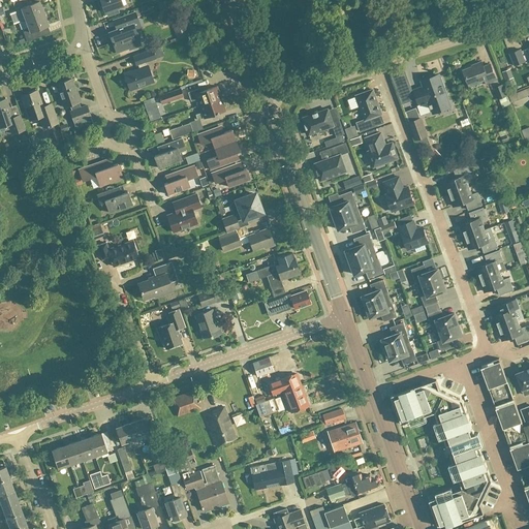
[(24,0),(20,0),(18,1),(11,3),(17,16),(19,23),(42,13),(38,2),(27,6),(24,0)]
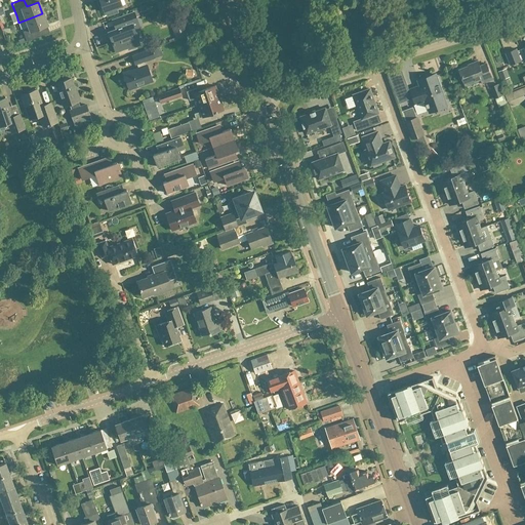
[(96,0),(99,6),(102,5),(104,12),(106,12),(107,16),(117,12),(116,8),(121,6),(118,0),(96,0)]
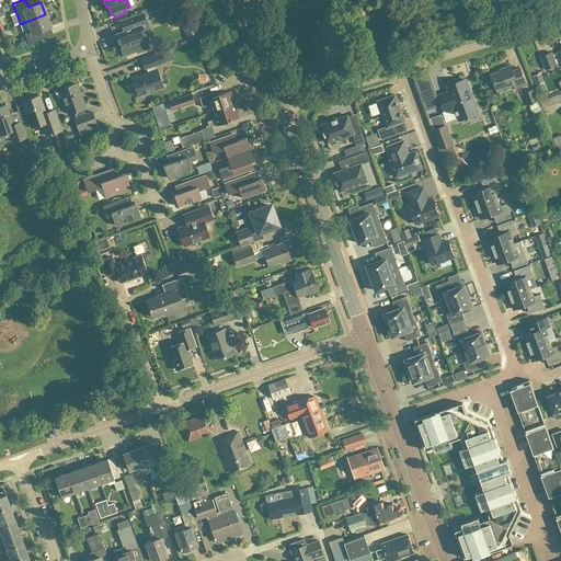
[(185,0),(178,0),(167,4),(171,16),(190,10),(185,0)]
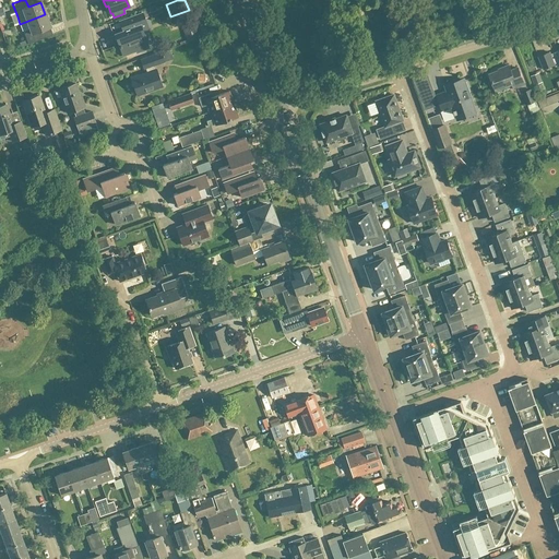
[(140,12),(141,14),(123,20),(127,30),(116,34),(120,45),(119,46),(122,57),(134,52),(135,55),(149,50),(140,26),(145,24),(144,20),(147,19),(145,14),(146,13),(146,11),(140,12)]
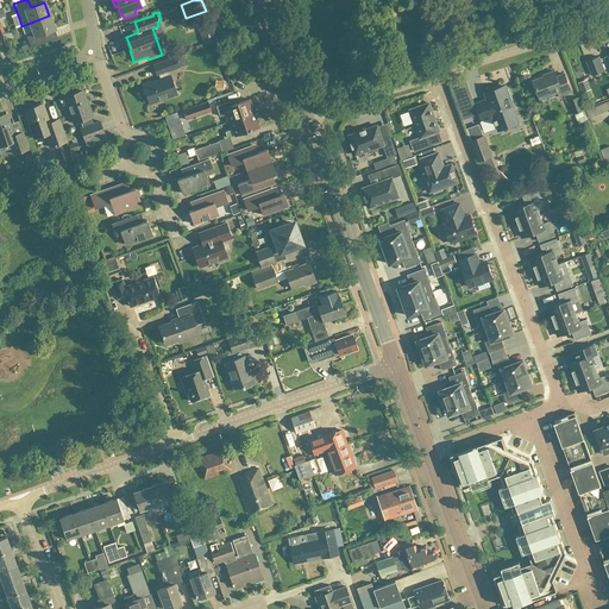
[(25,35),(29,45),(20,48),(23,52),(31,50),(31,48),(44,43),(42,35),(55,30),(49,16),(22,26),(25,35)]
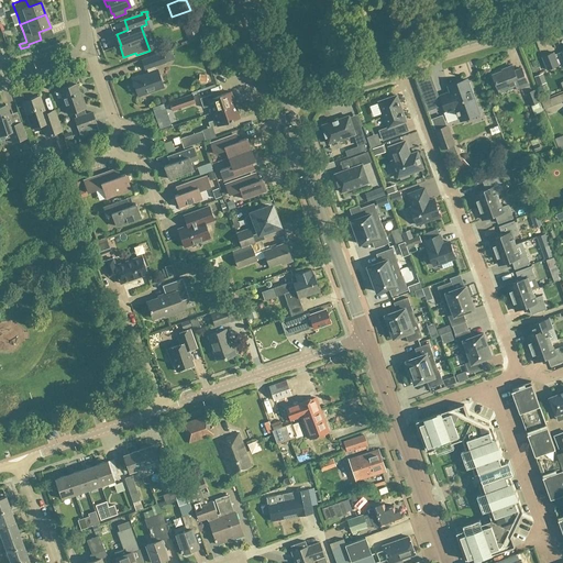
[(184,31),(188,43),(200,39),(196,28),(184,31)]
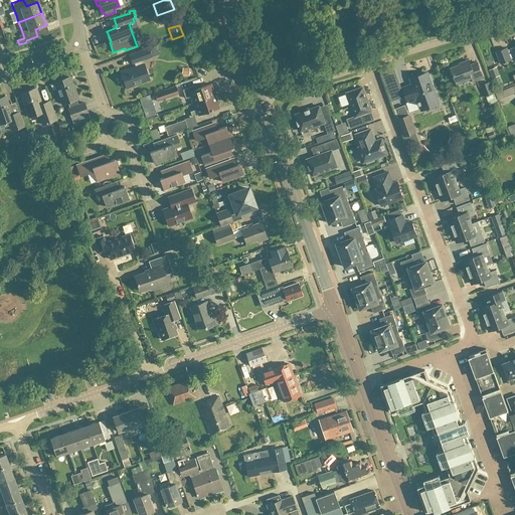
[(154,47),(148,49),(148,48),(129,55),(132,63),(133,63),(135,67),(121,72),(126,89),(149,80),(143,64),(142,64),(141,60),(151,57),(151,58),(157,56),(154,47)]
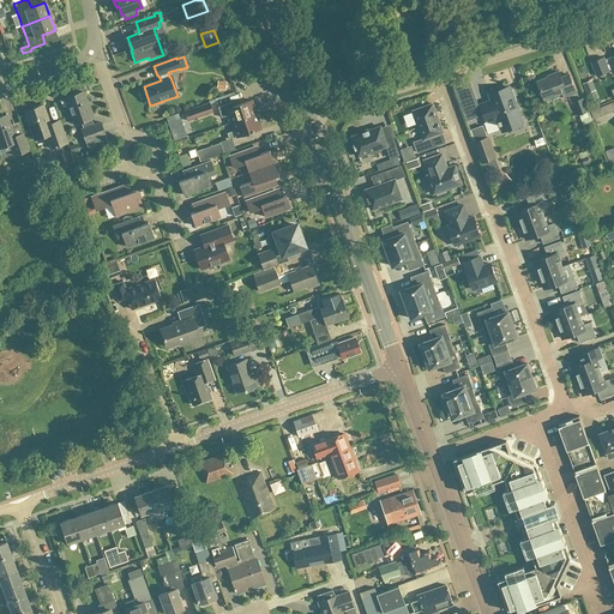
[(591,64),(596,78),(608,73),(603,59),(591,64)]
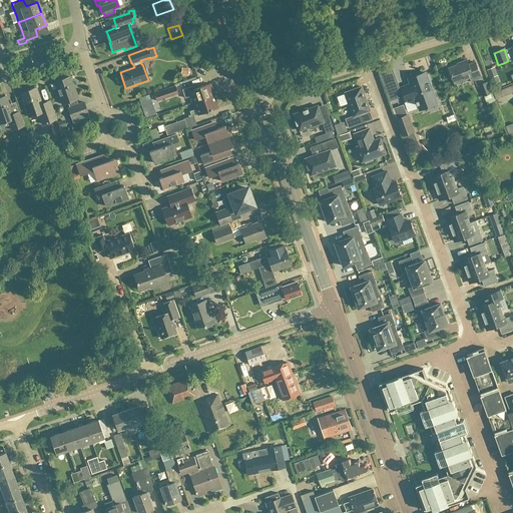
[(458,65),(448,69),(451,77),(452,76),(455,84),(469,78),(470,83),(481,79),(475,63),(469,66),(467,61),(457,64),(458,65)]
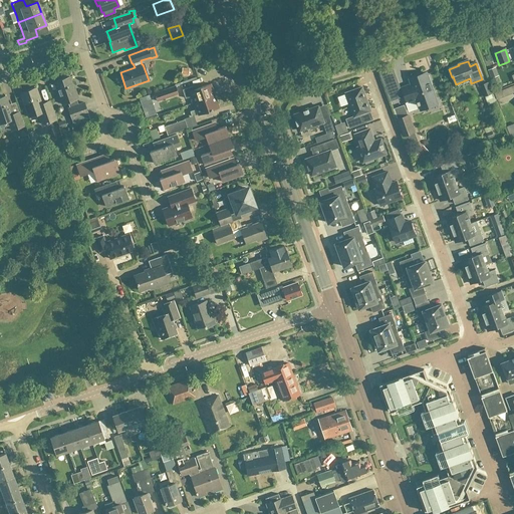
[(498,76),(495,67),(487,70),(491,79),(498,76)]
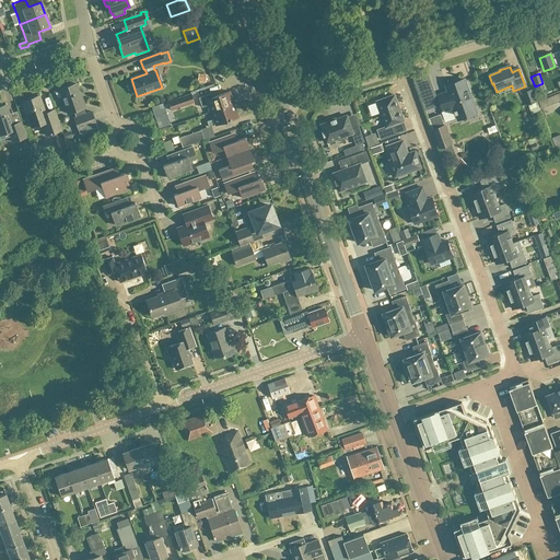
[(206,76),(198,74),(197,82),(205,83),(206,76)]
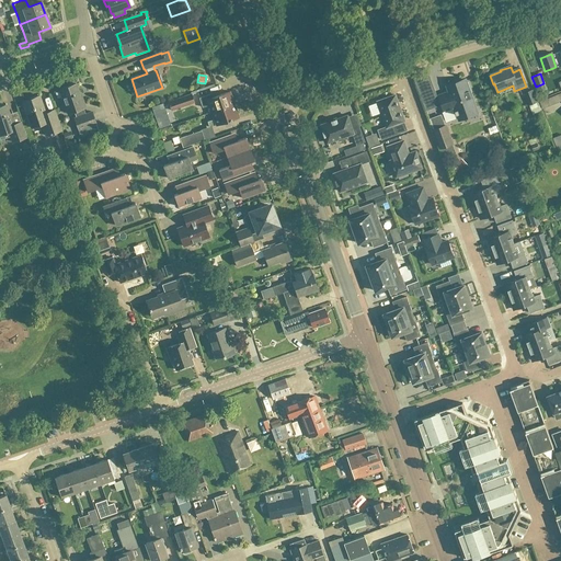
[(448,93),(438,96),(444,112),(447,122),(458,117),(459,121),(477,114),(474,107),(465,81),(447,88),(448,93)]
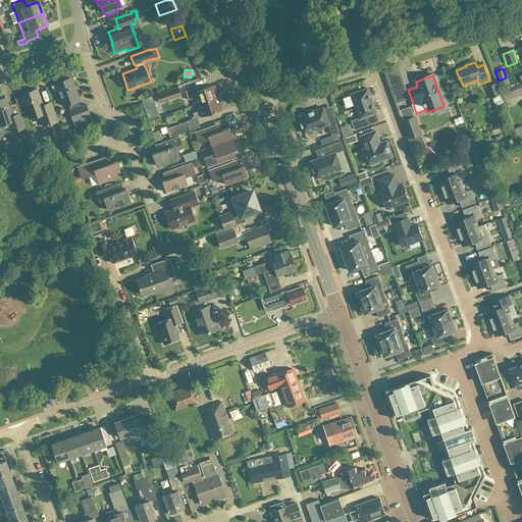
[(91,122),(88,115),(85,104),(79,106),(76,101),(79,100),(75,91),(74,92),(69,79),(54,85),(62,106),(67,104),(69,110),(68,110),(74,128),(91,122)]
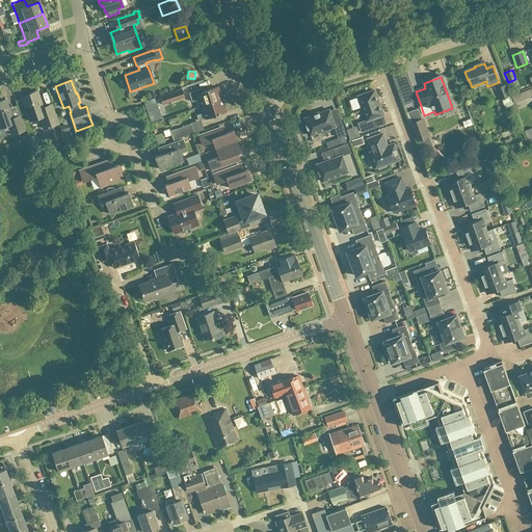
[(410,86),(399,90),(404,104),(416,100),(410,86)]
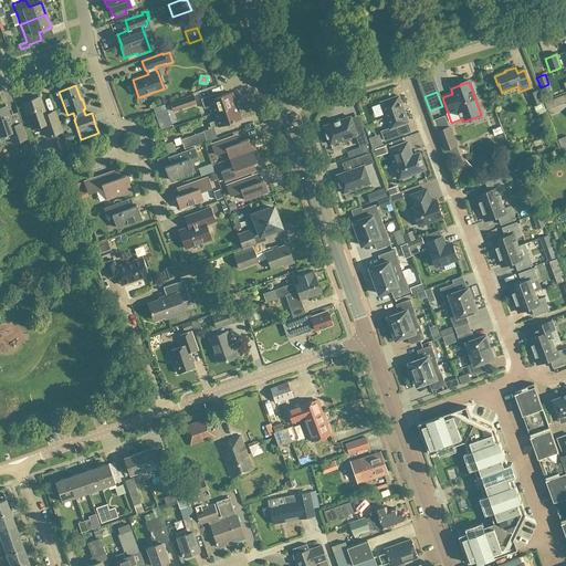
[(544,114),(540,105),(542,104),(537,92),(527,95),(533,107),(536,116),(544,114)]
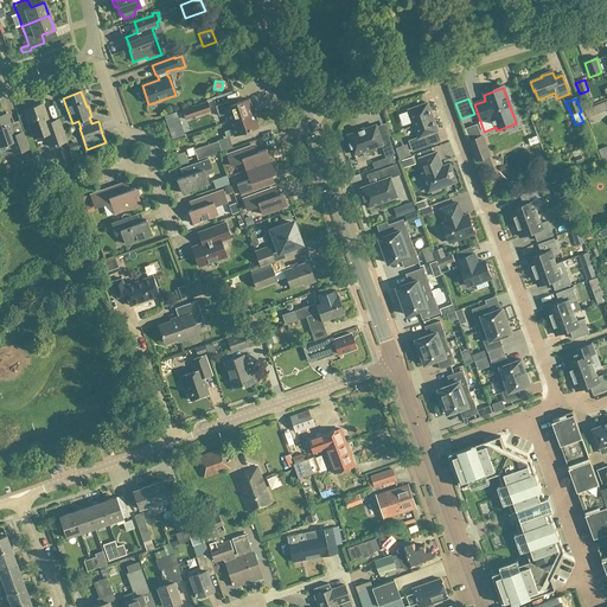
[(248,100),(231,104),(230,102),(215,107),(216,110),(218,116),(225,114),(228,122),(253,114),(248,100)]
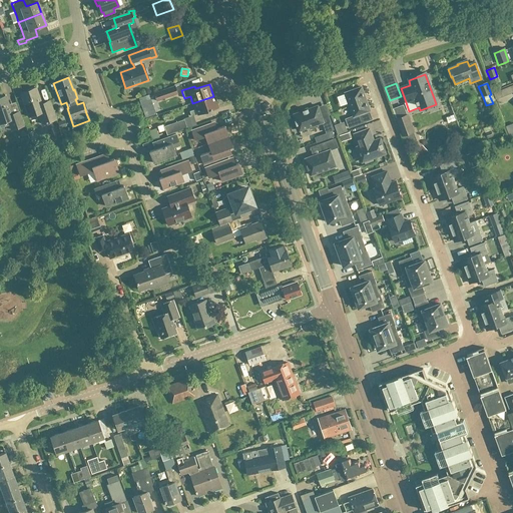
[(512,86),(512,85),(501,90),(503,95),(512,91),(512,86)]
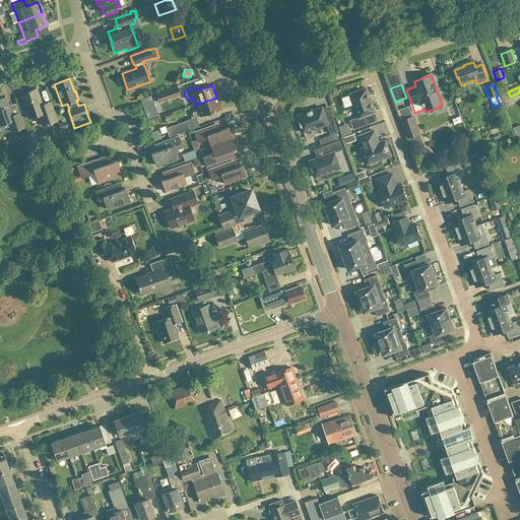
[(177,87),(155,94),(157,103),(180,95),(177,87)]
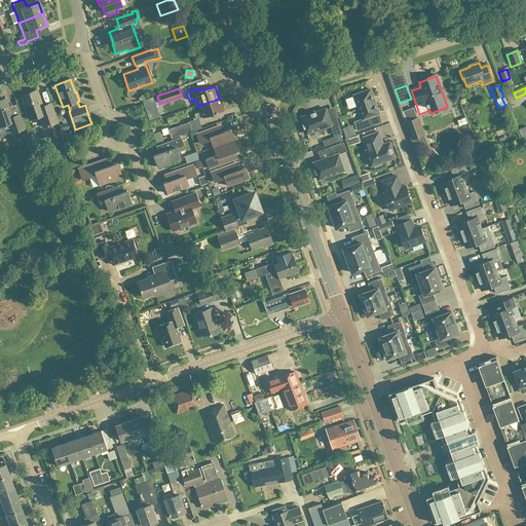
[(362,119),(353,122),(358,132),(372,126),(369,118),(379,114),(370,89),(353,96),(362,119)]
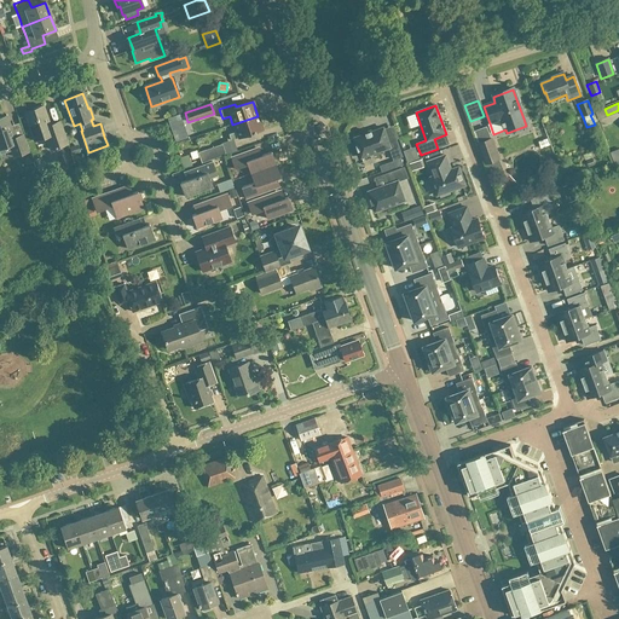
[(23,114),(33,142),(45,137),(50,150),(65,145),(59,126),(51,128),(42,106),(23,114)]
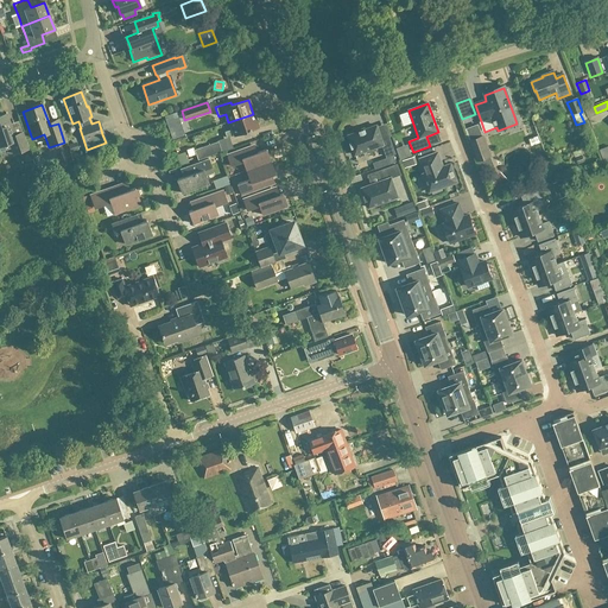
[(0,115),(0,146),(8,144),(12,154),(27,150),(21,133),(13,135),(6,114),(0,115)]
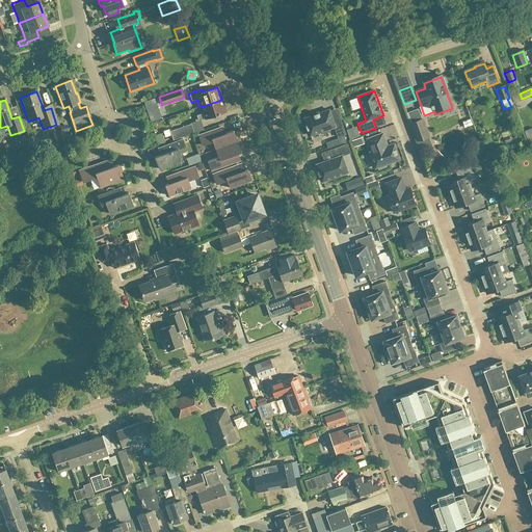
[(221,100),(200,107),(203,113),(195,116),(197,122),(204,118),(204,120),(225,112),(221,100)]
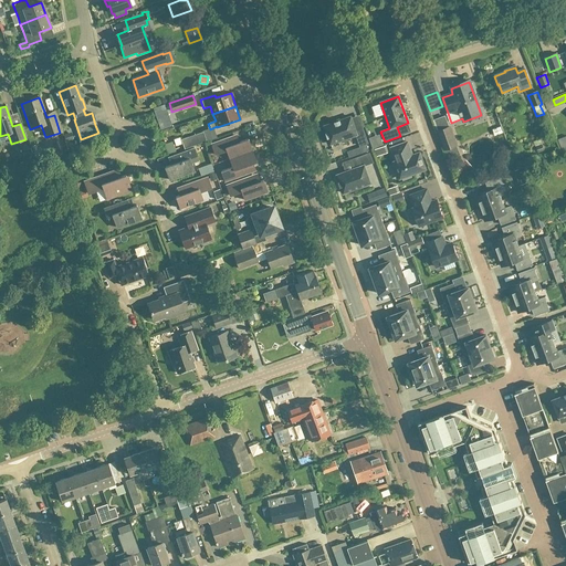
[(160,118),(161,125),(184,123),(184,115),(160,118)]
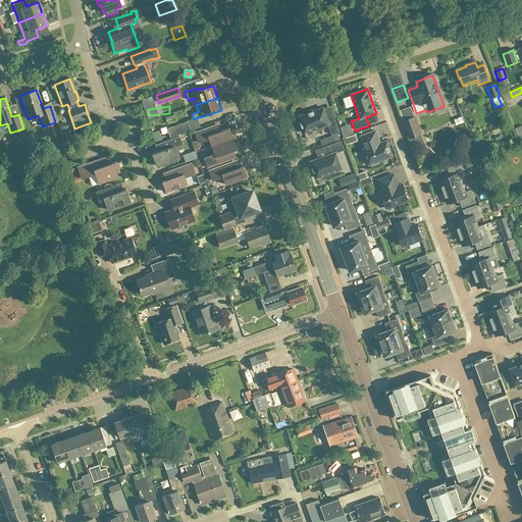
[(322,109),(299,117),(305,134),(314,129),(315,132),(322,129),(321,127),(328,124),(331,135),(337,133),(332,118),(326,121),(322,109)]
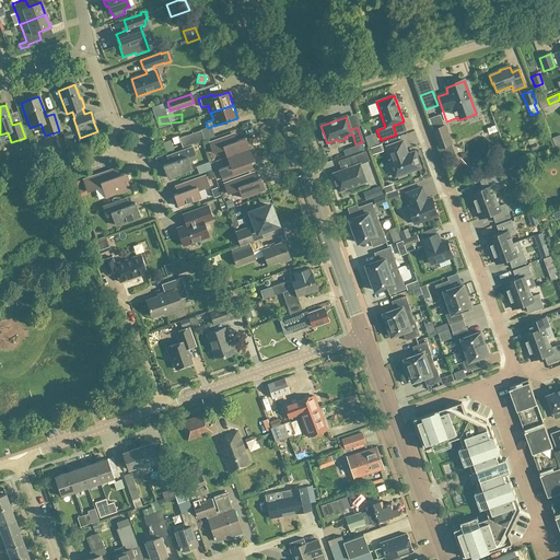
[(445,127),(432,131),(442,158),(450,155),(446,147),(452,144),(445,127)]
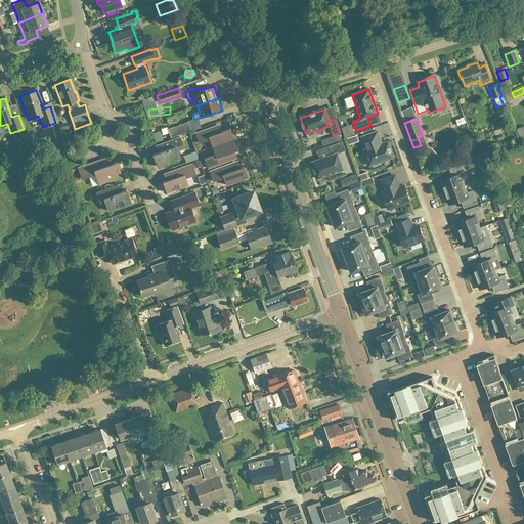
[(167,130),(170,139),(190,132),(187,123),(167,130)]
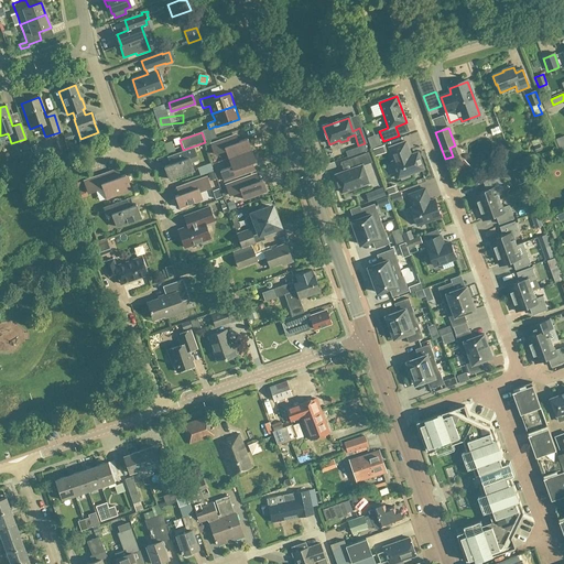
[(228,159),(251,151),(247,139),(236,143),(232,136),(209,144),(214,155),(225,151),(228,159)]
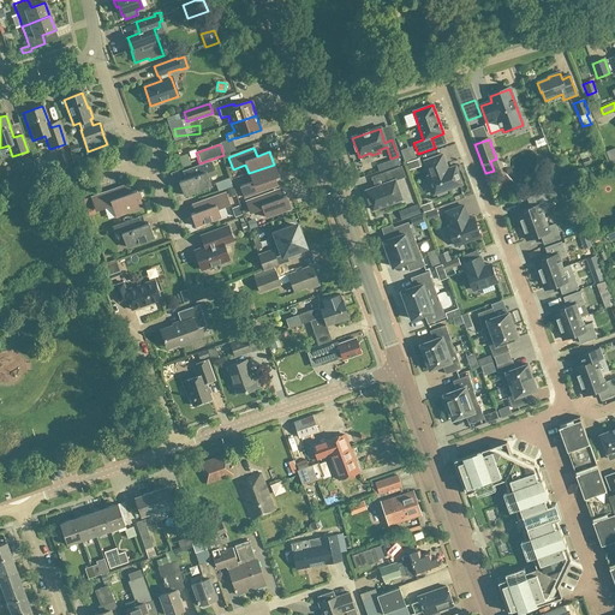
[(190,166),(186,155),(178,157),(183,168),(190,166)]
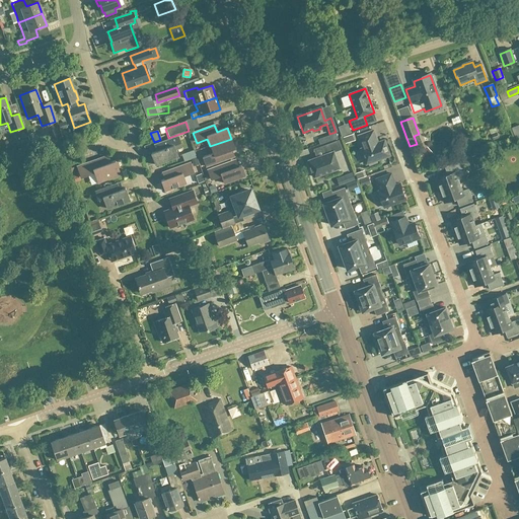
[(361,149),(366,164),(368,163),(369,166),(377,163),(376,161),(389,156),(384,141),(377,143),(373,131),(358,137),(363,149),(361,149)]
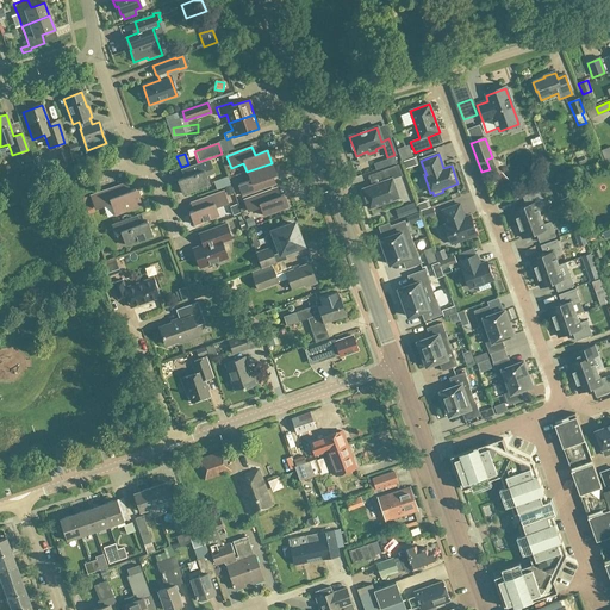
[(375,170),(396,163),(394,159),(374,166),(375,170)]
